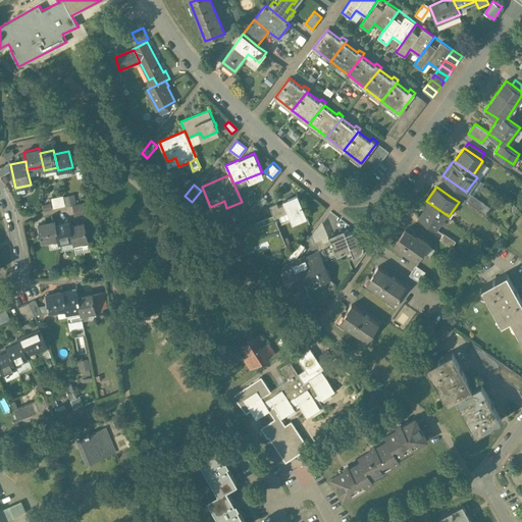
[(466,200),(455,192),(451,197),(459,202),(463,204),(466,200)]
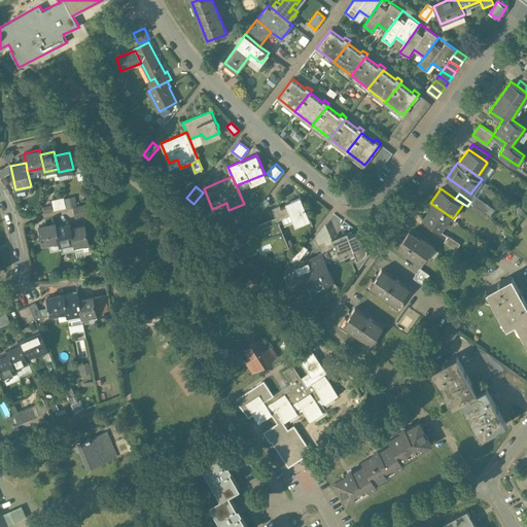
[(495,209),(476,195),(470,202),(491,215),(495,209)]
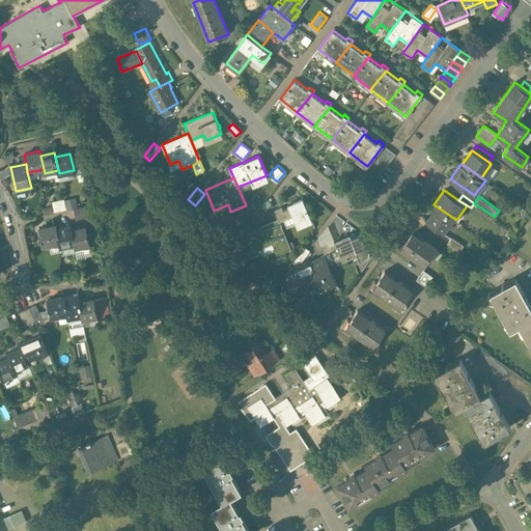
[(78,197),(67,198),(68,207),(79,206),(78,197)]
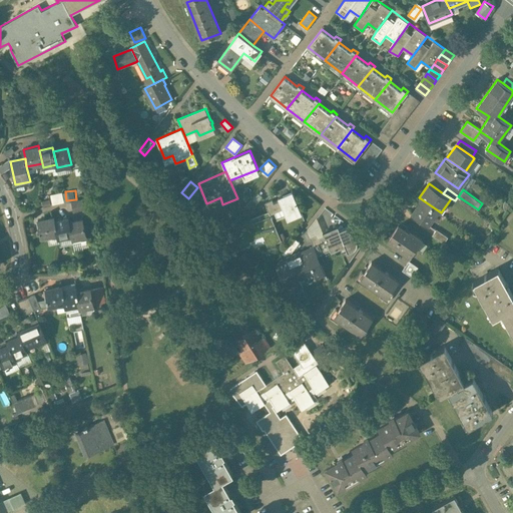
[(53,203),(65,201),(64,191),(52,192),(53,203)]
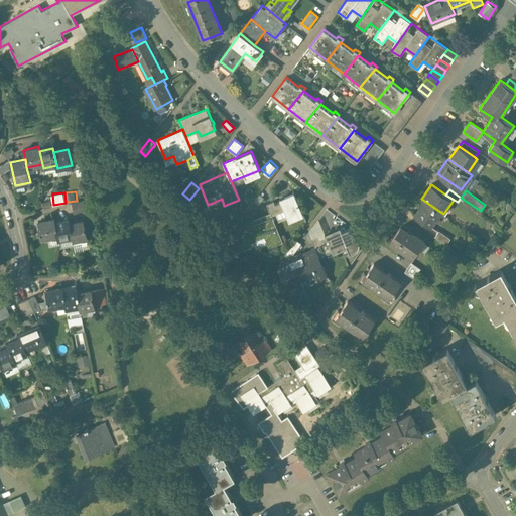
[(295,196),(275,205),(278,213),(284,210),(288,219),(302,212),(295,196)]
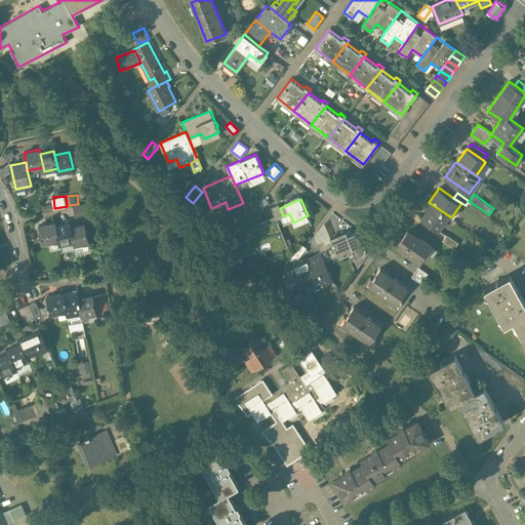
[(89,203),(75,206),(77,215),(91,212),(89,203)]
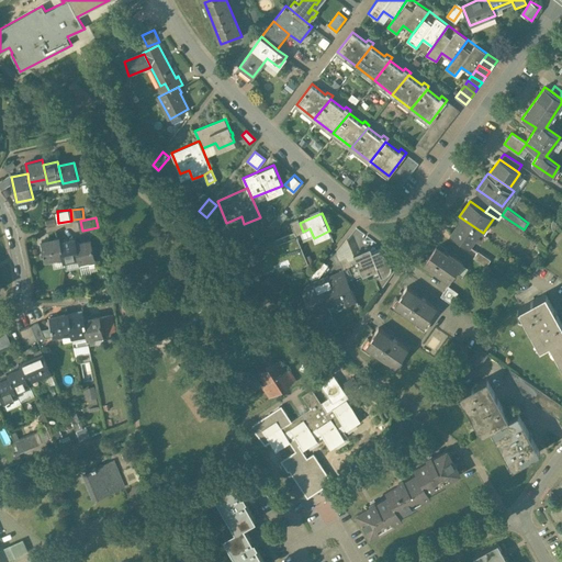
[(276,217),(267,228),(272,234),(281,223),(276,217)]
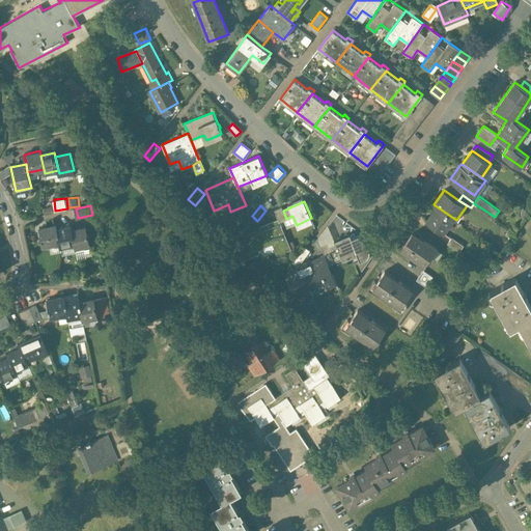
[(283,211),(281,206),(275,210),(278,218),(280,222),(286,219),(283,211)]
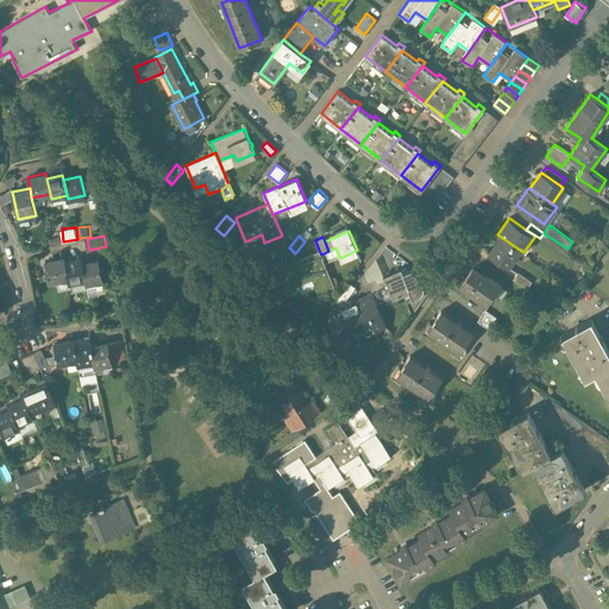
[(520,250),(502,237),(490,253),(508,267),(520,250)]
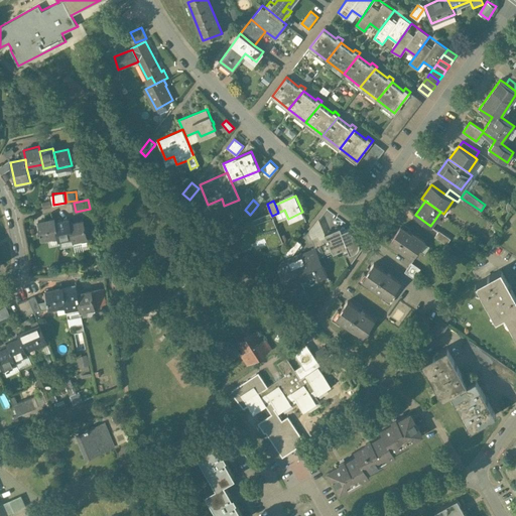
[(270,212),(243,224),(244,227),(238,230),(239,231),(235,233),(241,246),(252,242),(252,243),(254,242),(254,241),(264,237),(269,248),(283,242),(272,216),(270,212)]
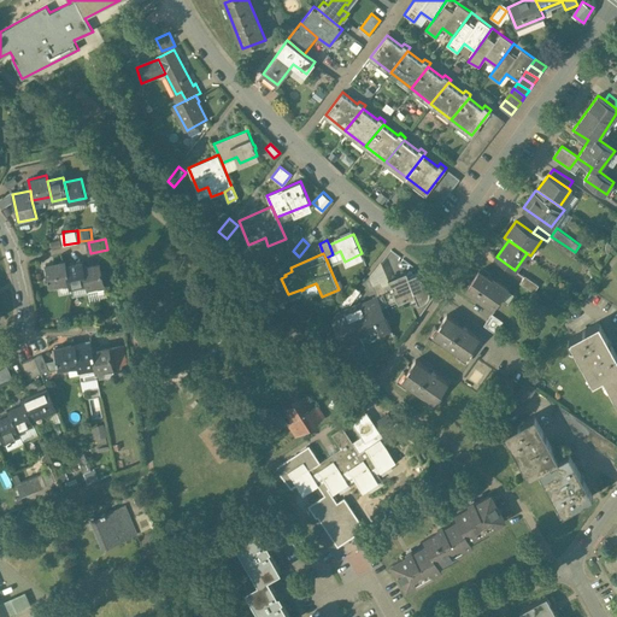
[(65,260),(46,265),(48,276),(47,277),(48,280),(50,280),(51,286),(70,281),(66,265),(65,260)]
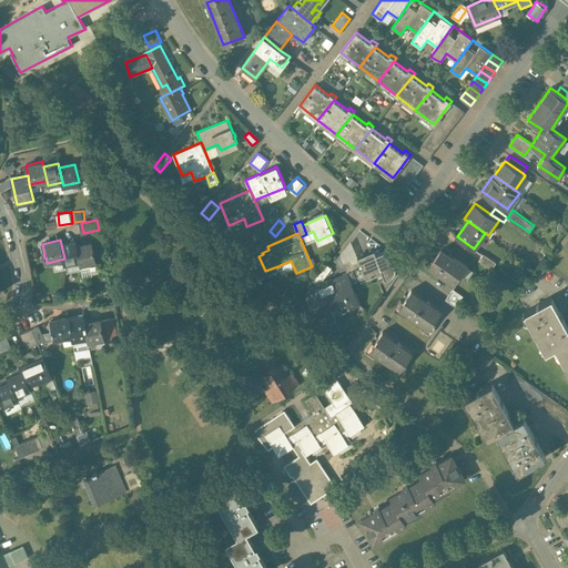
[(75,241),(61,244),(64,259),(64,264),(80,261),(77,245),(75,241)]
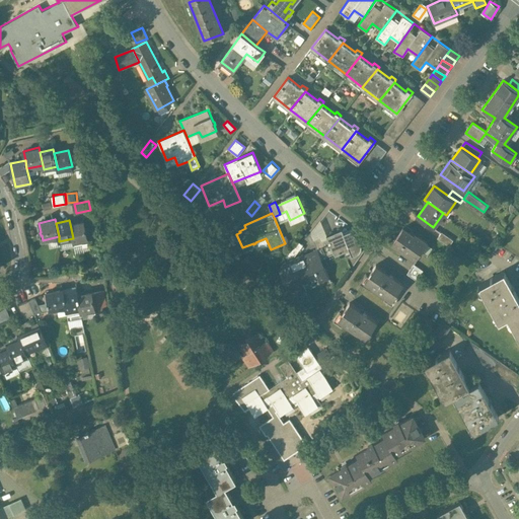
[(88,238),(84,221),(70,224),(73,238),(74,241),(88,238)]
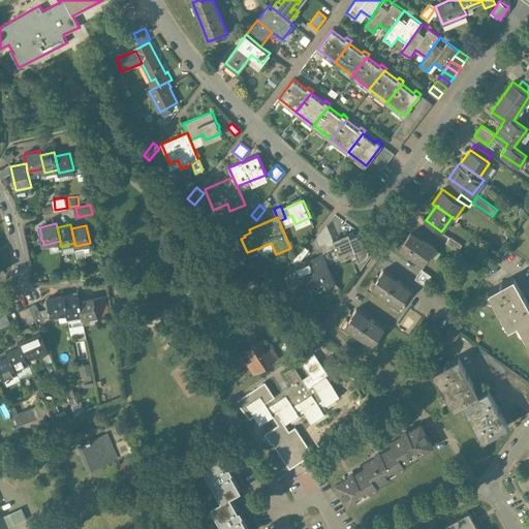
[(327,225),(317,238),(319,244),(325,242),(328,245),(334,242),(333,240),(327,225)]
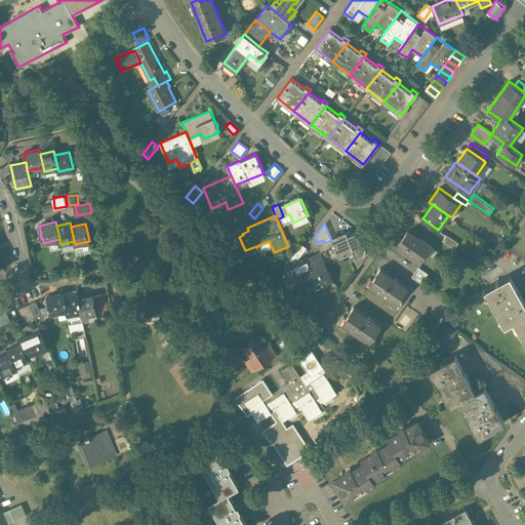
[(346,231),(330,238),(331,240),(338,255),(339,257),(340,256),(339,255),(342,254),(344,254),(346,253),(353,250),(356,257),(351,259),(356,271),(370,249),(371,248),(371,247),(372,246),(372,245),(372,243),(371,241),(368,239),(364,243),(356,232),(348,235),(347,234),(348,234),(346,231)]
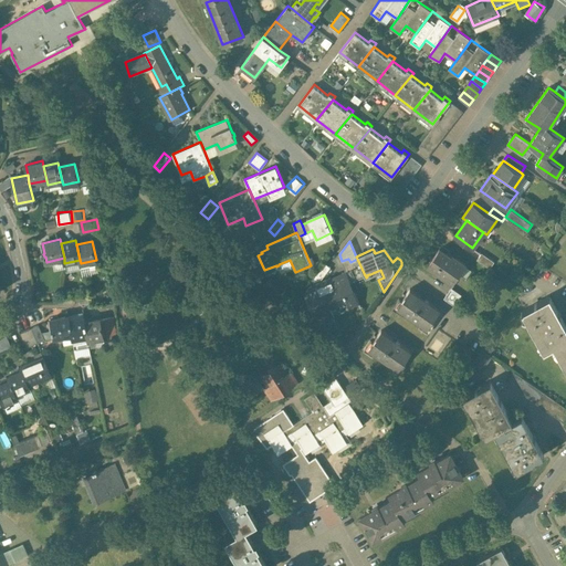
[(451,257),(439,249),(428,265),(452,282),(460,272),(458,271),(462,263),(464,264),(465,264),(452,255),(451,257)]
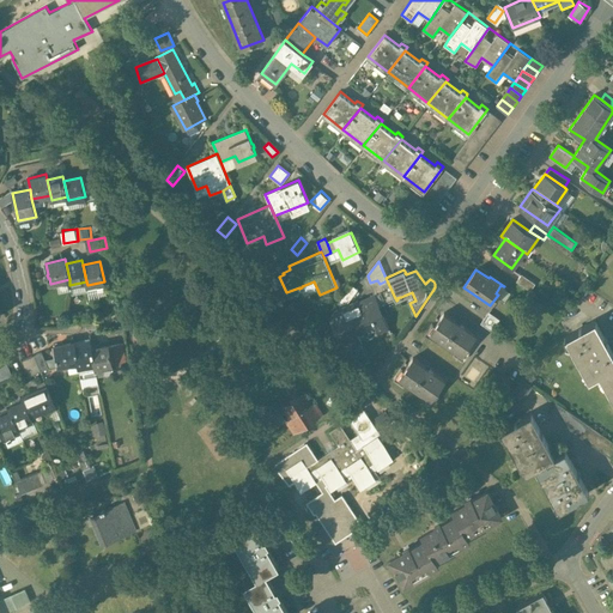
[(535,283),(522,273),(517,280),(530,290),(535,283)]
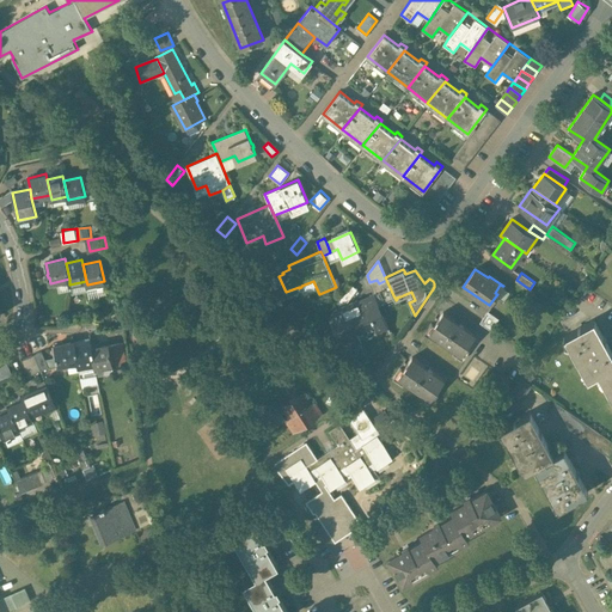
[(379,283),(377,280),(369,282),(374,293),(375,295),(383,293),(379,283)]
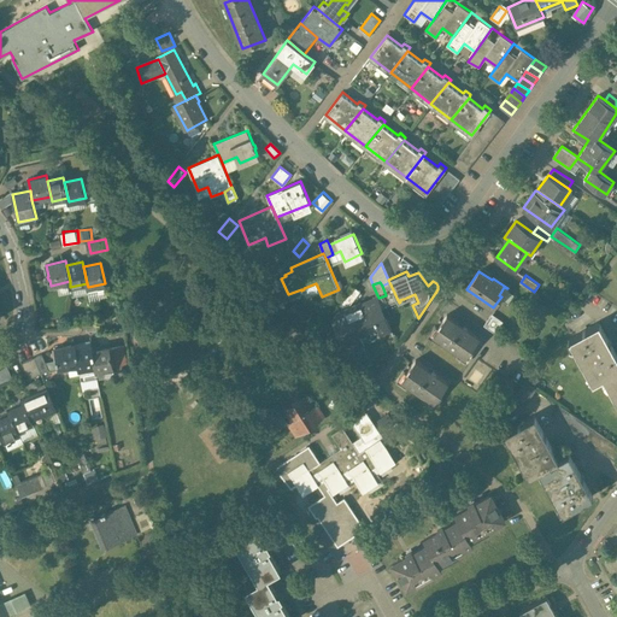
[(398,300),(389,282),(382,286),(386,295),(378,298),(382,307),(398,300)]
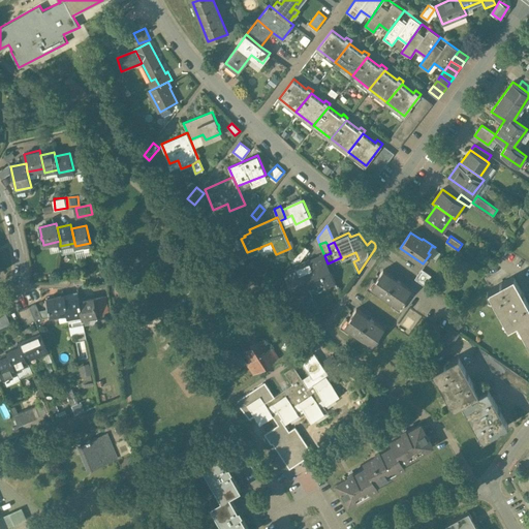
[(303,245),(294,256),(301,260),(309,250),(303,245)]
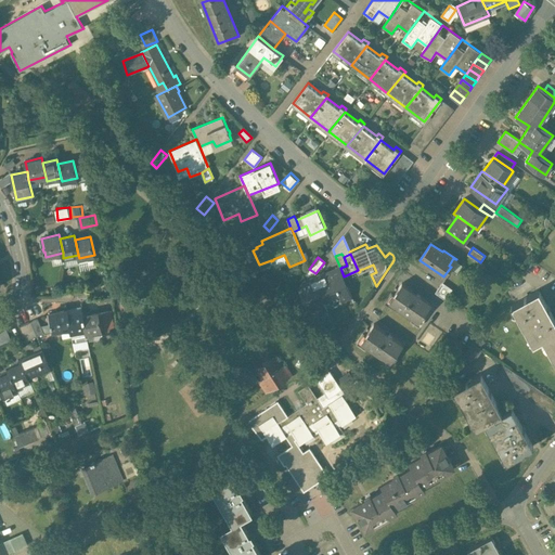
[(339,266),(304,281),(298,287),(308,310),(314,315),(327,310),(323,300),(332,297),(334,301),(351,294),(344,276),(340,268),(339,266)]
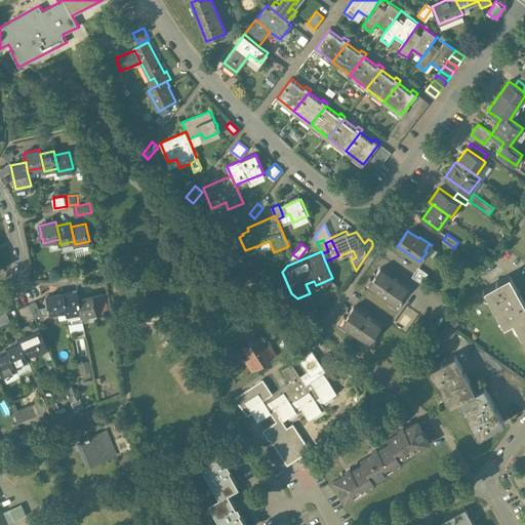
[(418,267),(412,276),(421,283),(429,273),(418,267)]
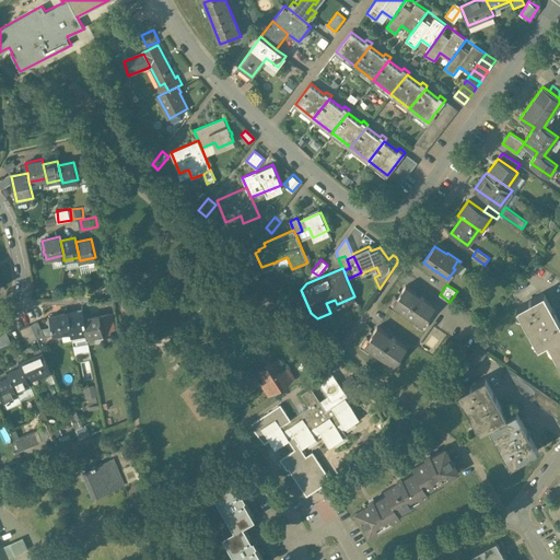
[(435,305),(406,286),(393,304),(422,325),(435,305)]
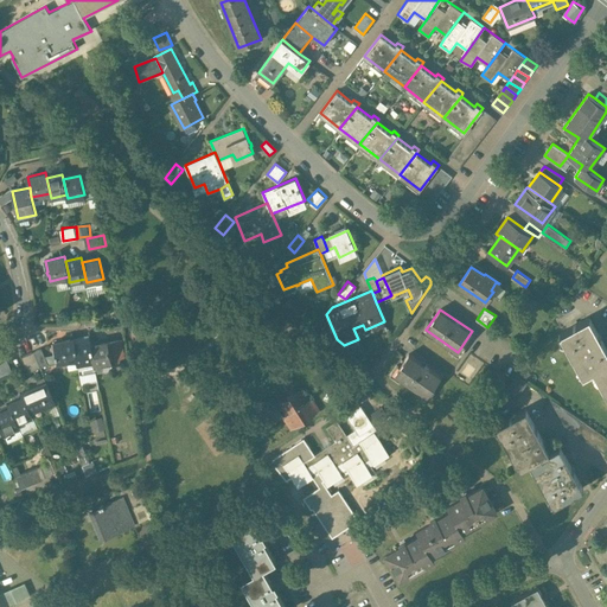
[(606,347),(589,317),(560,333),(574,358),(577,357),(587,374),(596,369),(606,362),(606,347)]
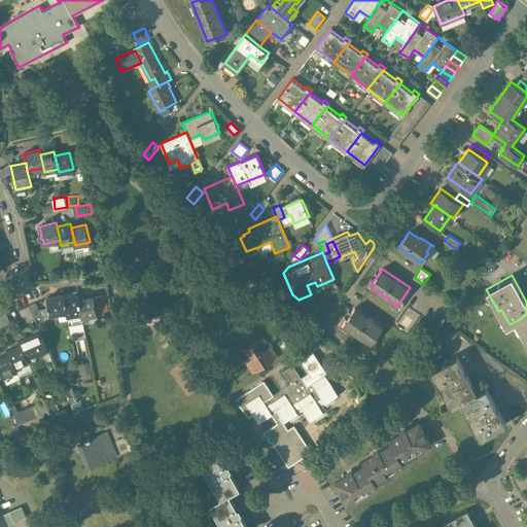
[(64,294),(47,297),(49,308),(48,308),(49,311),(49,310),(50,315),(67,312),(64,297),(64,294)]
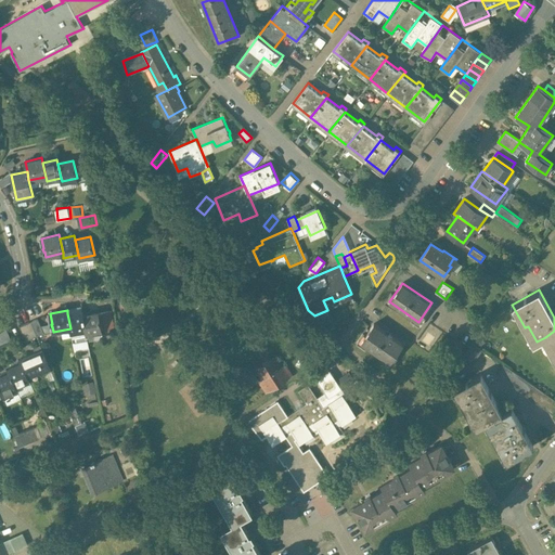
[(82,310),(67,313),(71,328),(72,333),(86,330),(82,314),(82,310)]
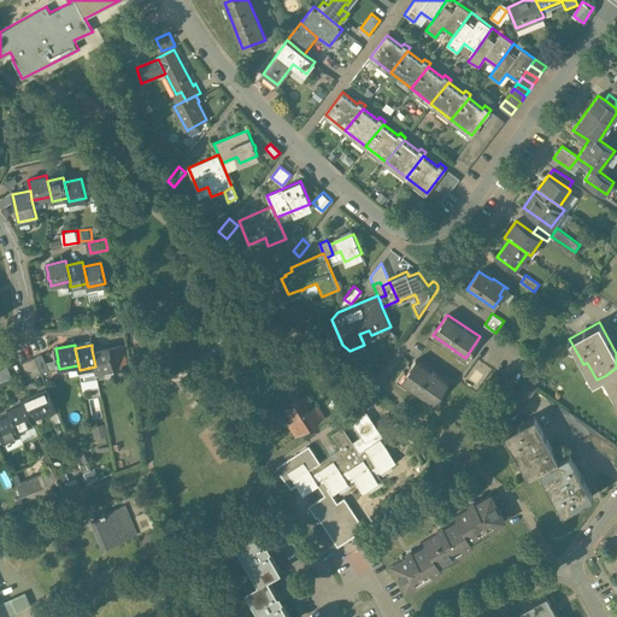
[(123,346),(109,348),(112,366),(127,364),(123,346)]
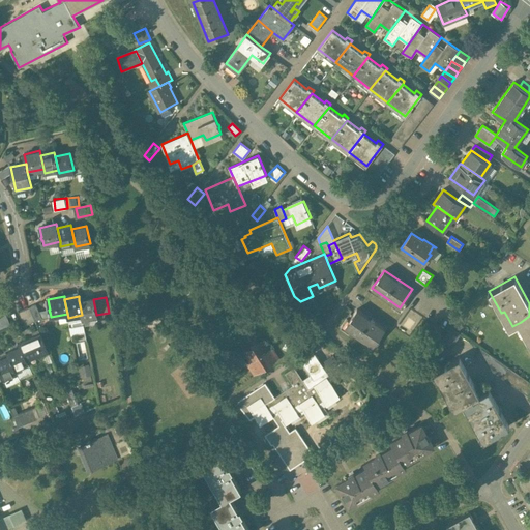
[(93,298),(79,300),(82,315),(83,319),(97,316),(93,299),(93,298)]
